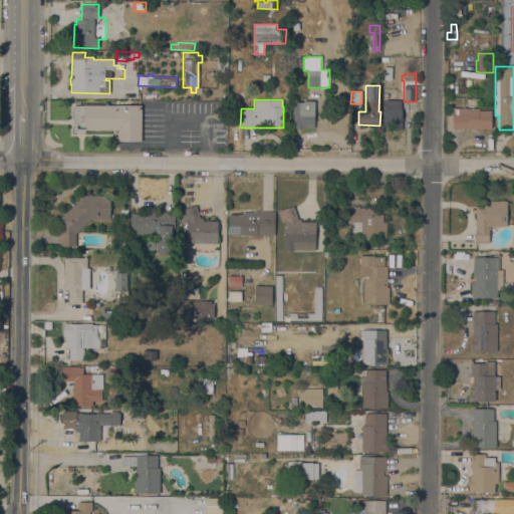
[(293,127),(294,102),(303,102),(303,100),(314,100),(314,127),(293,127)]
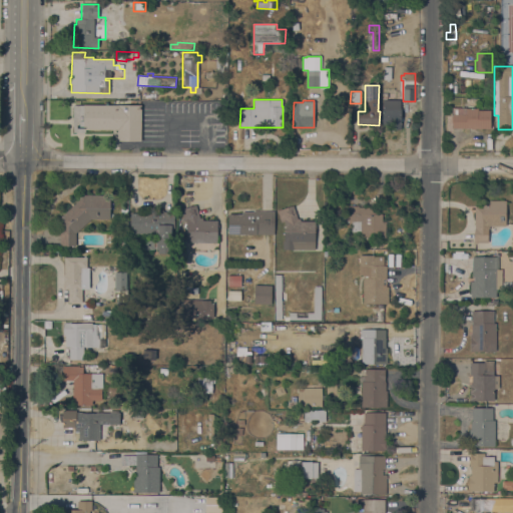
[(384,100),(400,100),(401,129),(392,129),(392,125),(383,125),(383,110),(384,110),(384,100)]
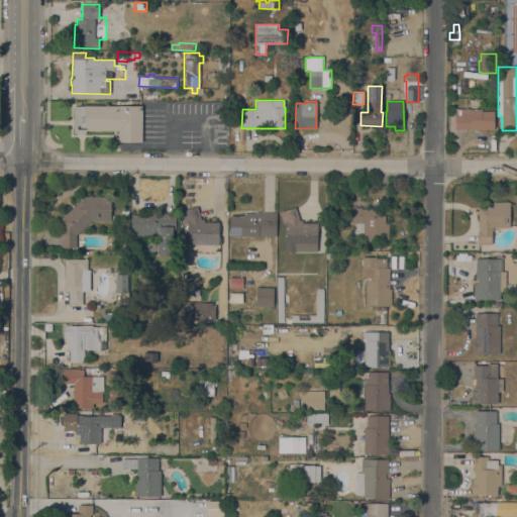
[(141,107),(141,142),(119,142),(118,142),(118,131),(85,131),(85,134),(73,134),(74,106),(80,106),(140,107),(141,107)]
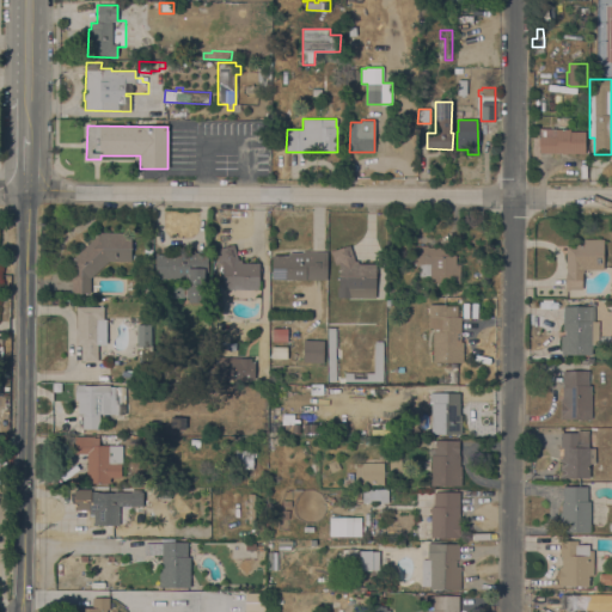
[(567,153),(567,154),(561,154),(561,153),(539,153),(539,128),(570,129),(570,132),(585,132),(585,153),(567,153)]
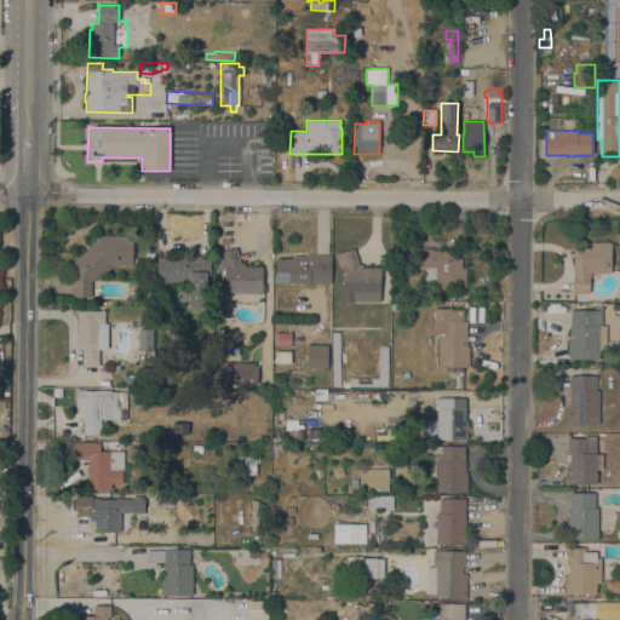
[(125,236),(125,239),(132,239),(132,265),(110,264),(91,282),(91,297),(73,297),(73,263),(98,240),(99,236),(125,236)]
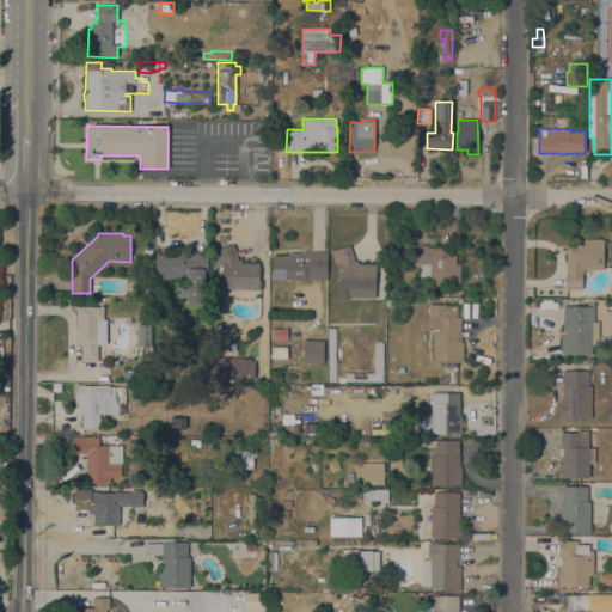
[(565,246),(574,246),(574,244),(583,244),(583,239),(604,239),(604,269),(583,269),(583,273),(582,273),(582,289),(569,289),(569,291),(565,291),(565,246)]
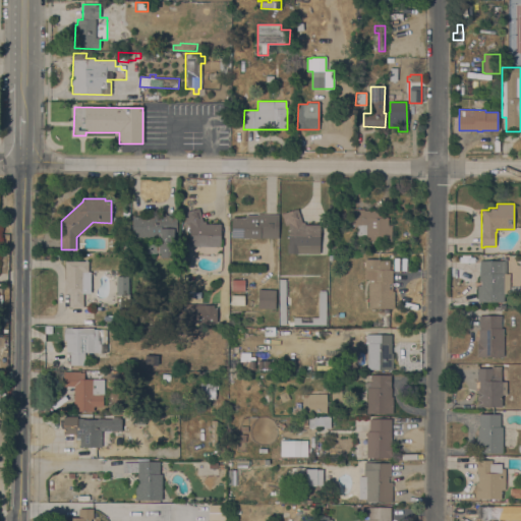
[(186,224),(183,213),(199,208),(203,221),(206,221),(206,224),(221,224),(221,228),(222,228),(222,232),(221,232),(221,246),(189,246),(189,224),(186,224)]
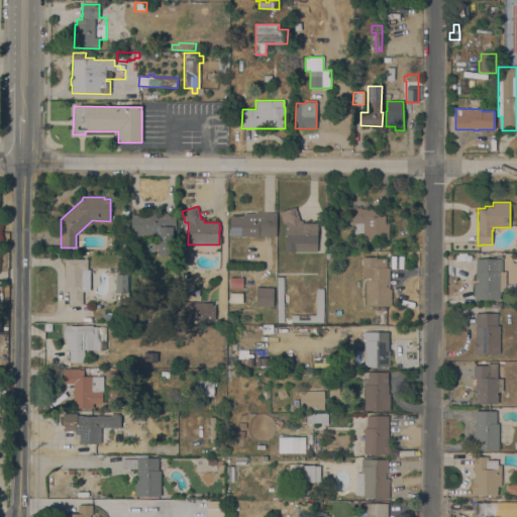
[(317,251),(285,251),(285,242),(287,242),(287,223),(283,224),(280,212),(296,207),(300,220),(303,220),(303,223),(317,223),(317,251)]
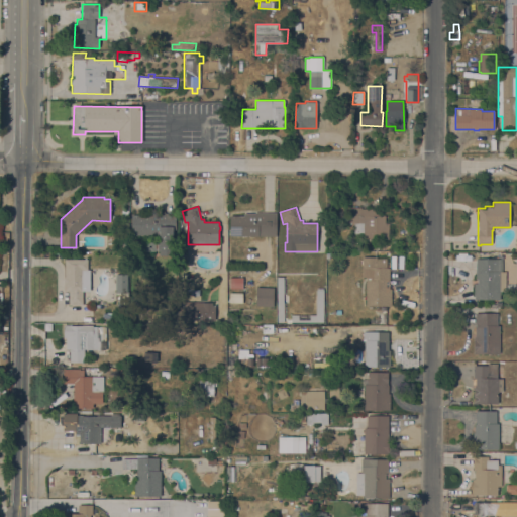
[(389,240),(364,240),(364,233),(354,233),(354,229),(355,229),(356,226),(354,226),(354,223),(349,223),(349,207),(362,207),(362,209),(383,209),(383,215),(385,215),(385,223),(389,223),(389,240)]
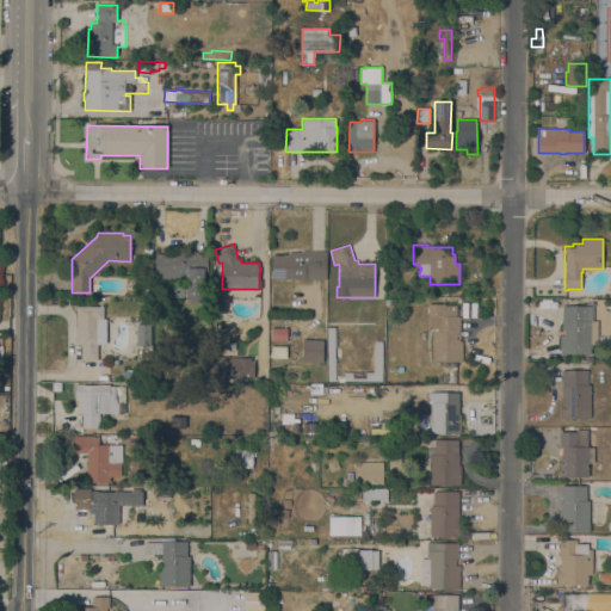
[(203,302),(187,302),(189,296),(184,296),(184,297),(172,297),(172,285),(187,285),(187,279),(155,278),(155,254),(173,254),(173,252),(185,252),(185,251),(186,251),(186,250),(195,250),(195,252),(197,252),(197,253),(208,253),(208,271),(204,271),(203,302)]
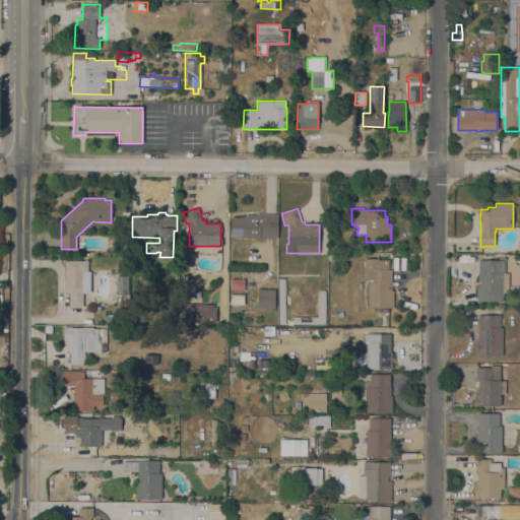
[(232,238),(232,217),(246,217),(246,214),(256,214),(256,213),(277,213),(277,238),(232,238)]
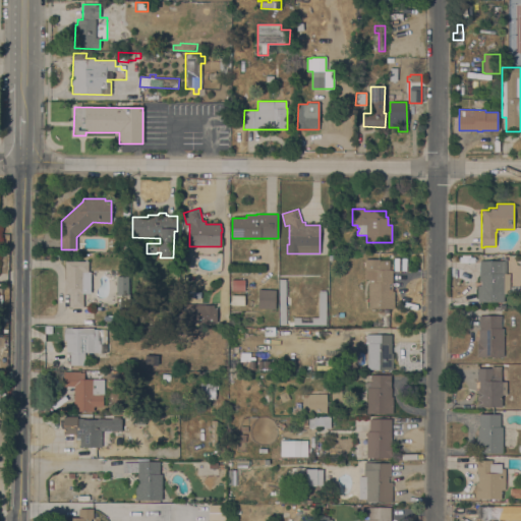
[(504,302),(477,301),(477,285),(480,286),(481,281),(479,281),(479,261),(497,261),(497,258),(502,259),(502,261),(506,261),(506,274),(504,274),(504,302)]
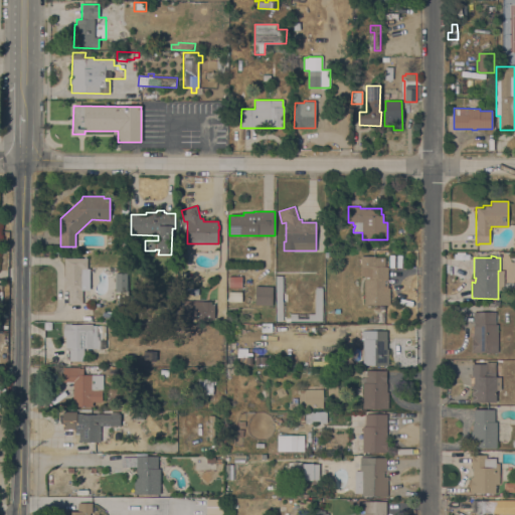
[(389,305),(364,305),(365,276),(361,276),(361,256),(375,256),(375,258),(384,258),(385,267),(387,267),(388,288),(390,288),(389,305)]
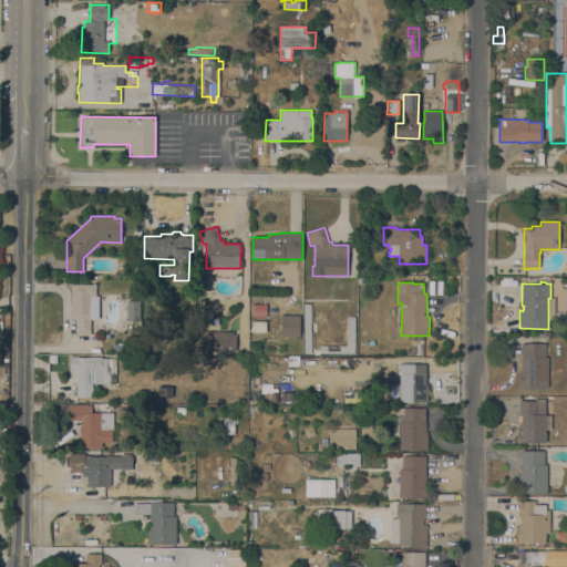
[(71,285),(95,285),(95,319),(91,319),(91,334),(75,334),(75,320),(71,320),(71,313),(70,311),(70,306),(71,303),(71,285)]
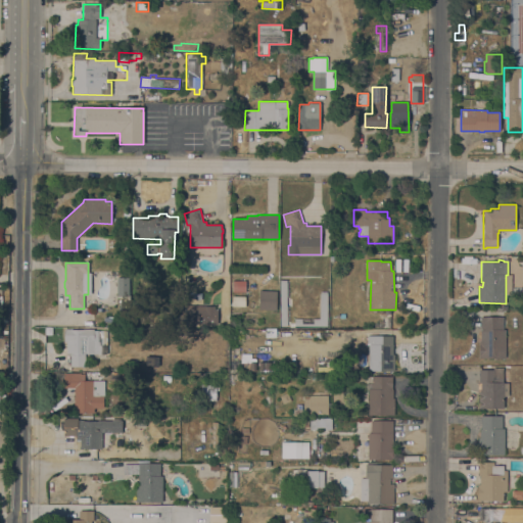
[(233,284),(233,273),(246,273),(246,284),(233,284)]
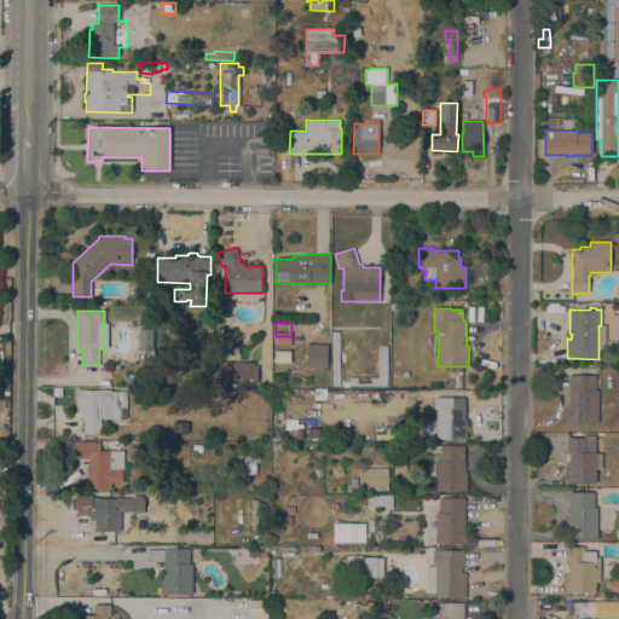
[(152,351),(139,350),(140,328),(152,328),(152,351)]
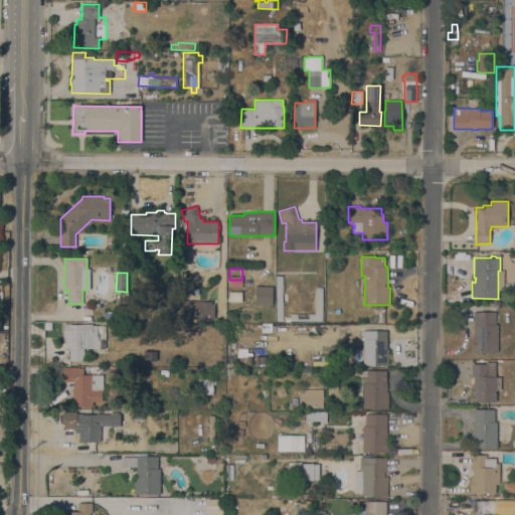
[(255,286),(273,287),(273,305),(255,305),(255,286)]
